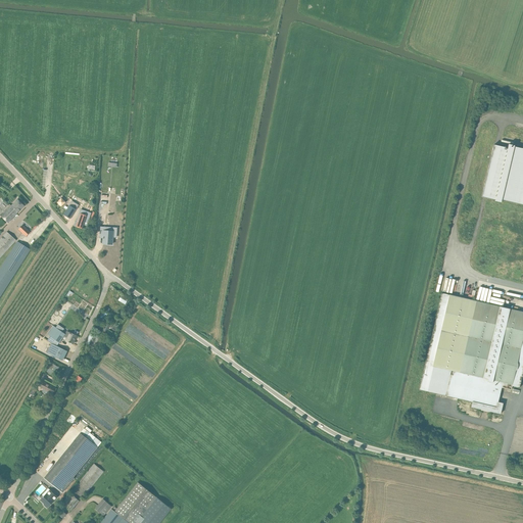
[(495,200),(495,201),(501,202),(502,199),(522,204),(522,148),(514,146),(514,145),(509,144),(508,148),(493,144),(481,197),(495,200)]
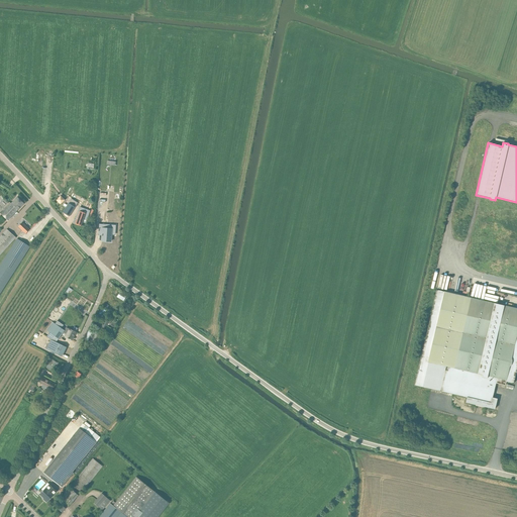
[(61,196),(56,200),(61,205),(65,200),(61,196)]
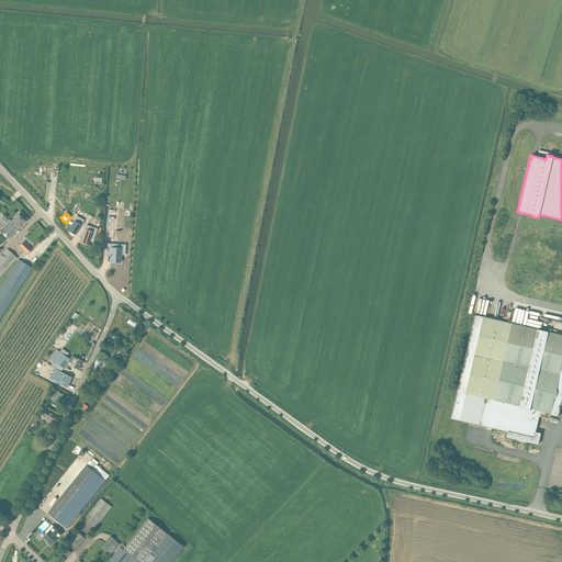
[(11,220),(0,229),(0,231),(9,239),(25,222),(18,214),(12,221),(11,220)]
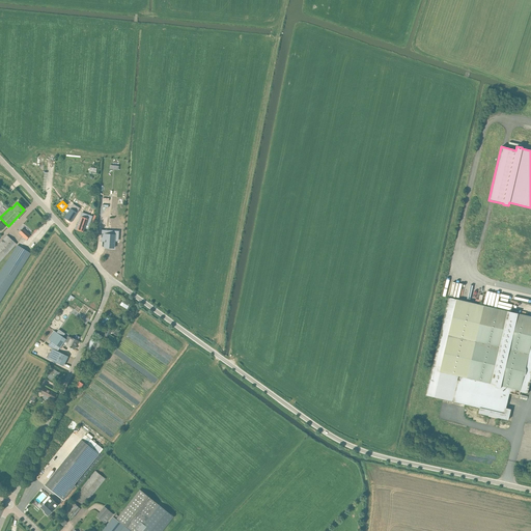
[(72,222),(77,213),(70,208),(64,218),(72,222)]
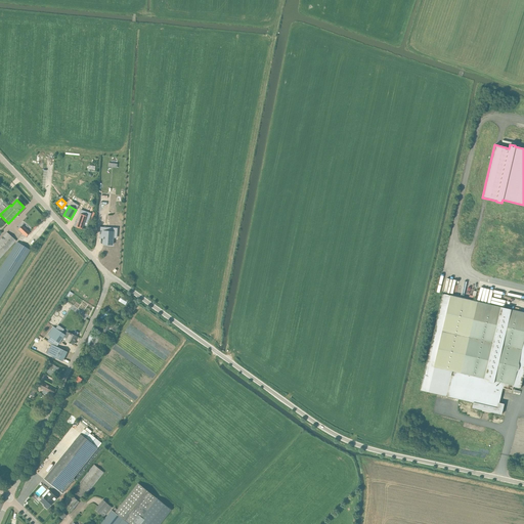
[(75,222),(74,226),(83,229),(87,216),(83,215),(80,214),(77,222),(75,222)]
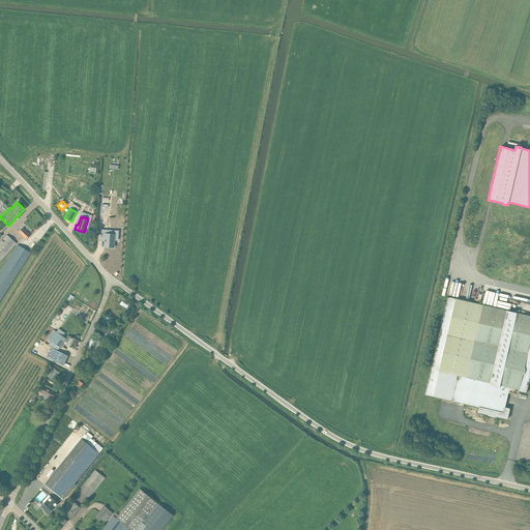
[(23,228),(19,233),(26,239),(30,235),(23,228)]
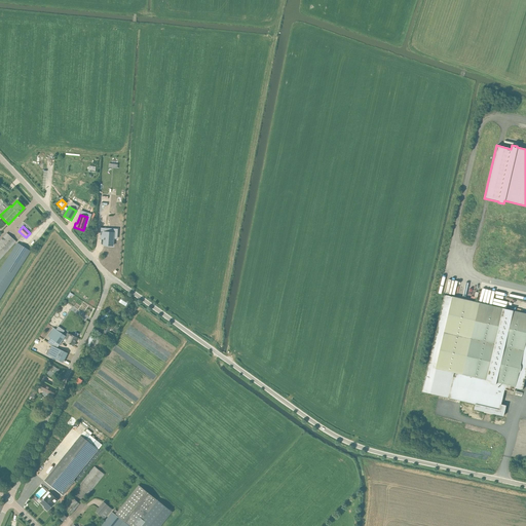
[(107,227),(101,227),(101,233),(104,233),(104,245),(112,246),(113,232),(107,232),(107,227)]
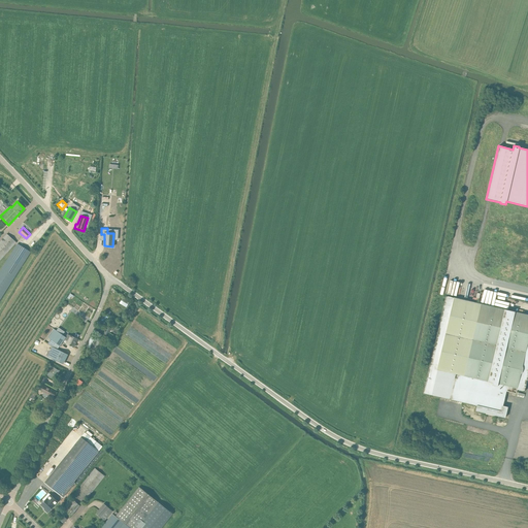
[(6,233),(0,240),(0,260),(17,242),(6,233)]
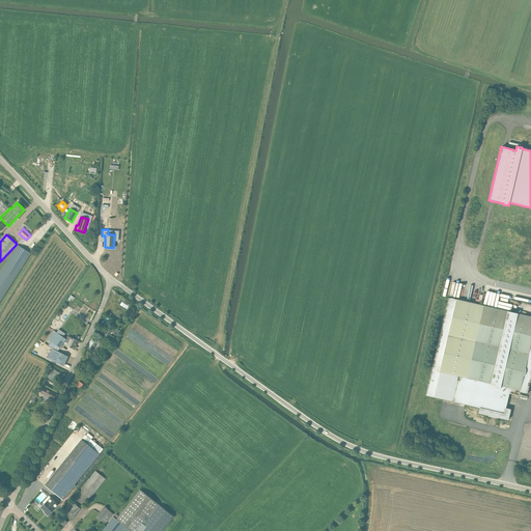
[(18,245),(0,271),(0,301),(31,253),(18,245)]
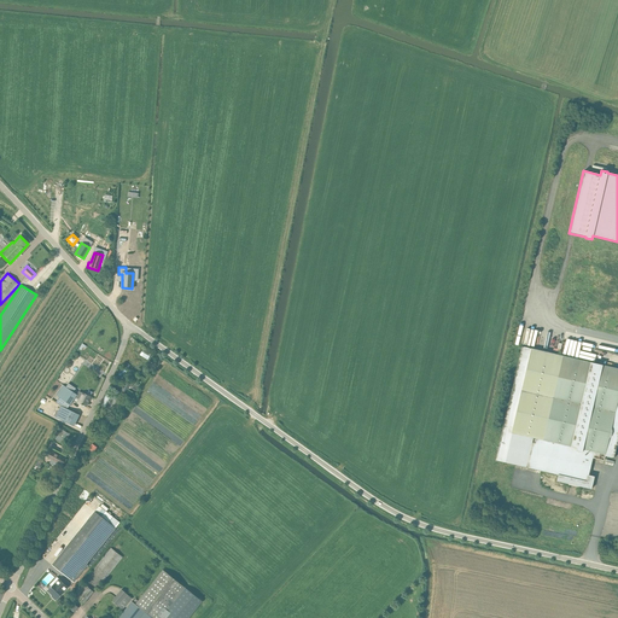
[(613,459),(617,437),(617,368),(522,347),(495,460),(558,476),(557,482),(590,489),(594,477),(588,476),(592,458),(604,460),(604,456),(613,459)]
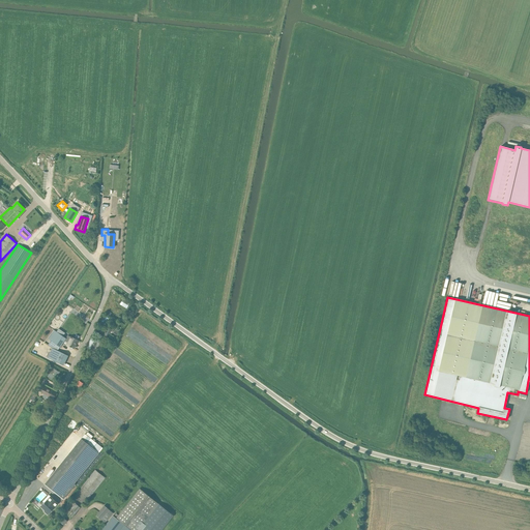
[(123,299),(119,304),(127,308),(130,303),(123,299)]
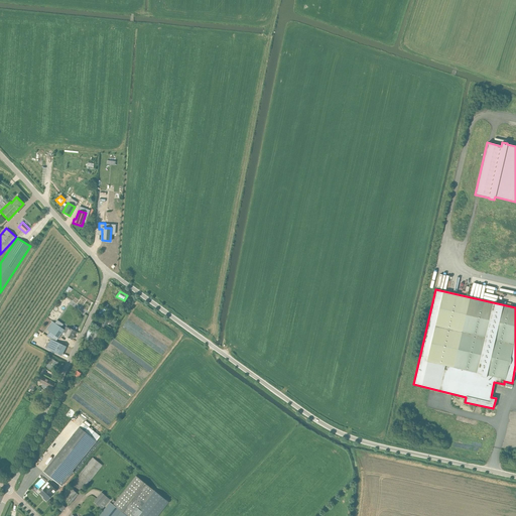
[(105,318),(100,328),(105,330),(106,330),(107,327),(109,328),(111,321),(112,319),(107,317),(106,319),(105,318)]
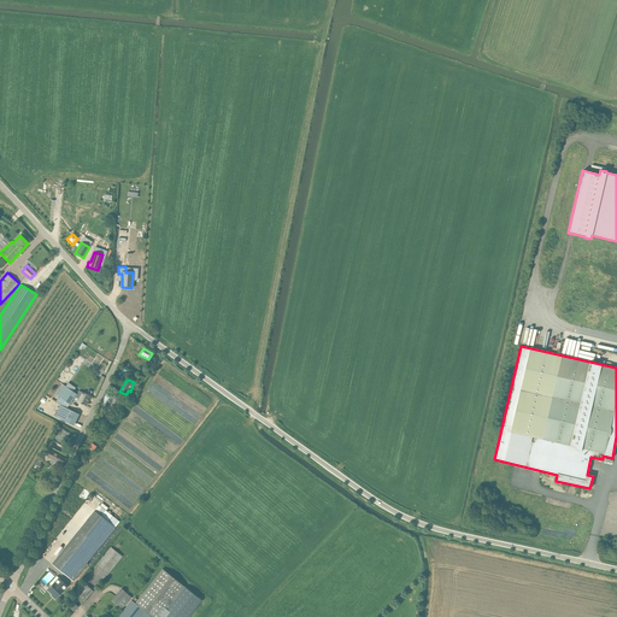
[(74,425),(78,415),(66,409),(77,394),(63,385),(56,394),(59,397),(56,401),(60,405),(56,416),(74,425)]
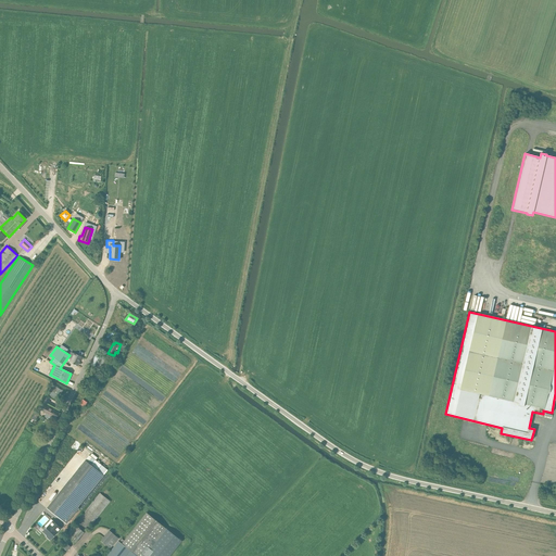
[(77,366),(81,357),(71,352),(70,354),(70,355),(68,357),(72,358),(70,362),(73,364),(73,365),(75,366),(76,366),(76,365),(77,366)]
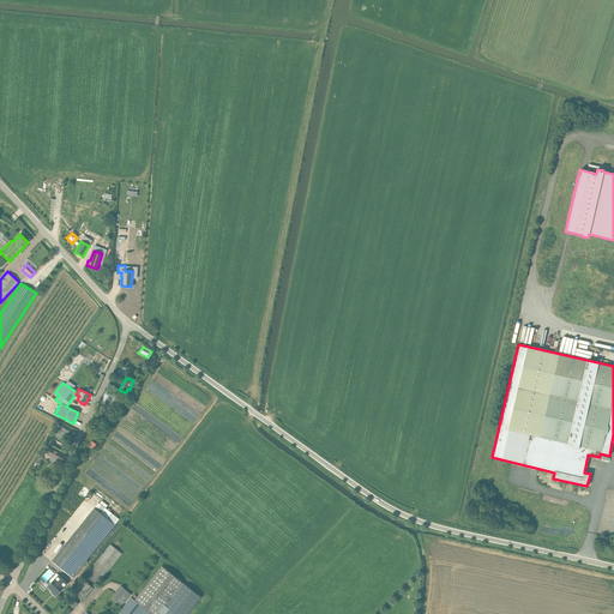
[(110,409),(116,396),(106,391),(100,404),(110,409)]
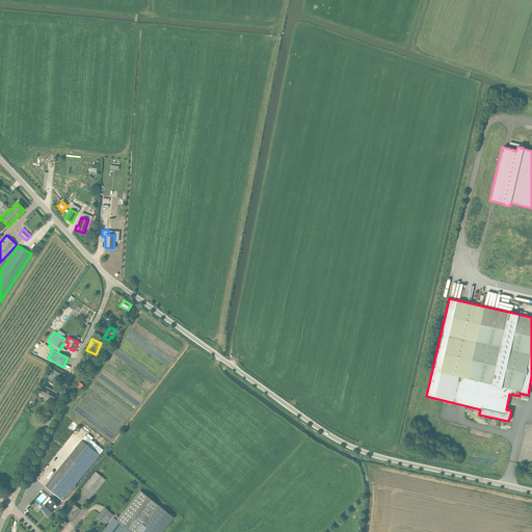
[(47,378),(55,383),(60,374),(52,369),(47,378)]
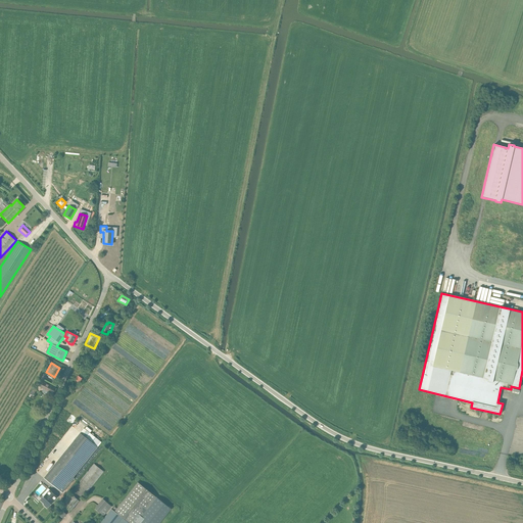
[(52,394),(55,388),(43,382),(40,387),(46,390),(45,393),(50,396),(51,393),(52,394)]
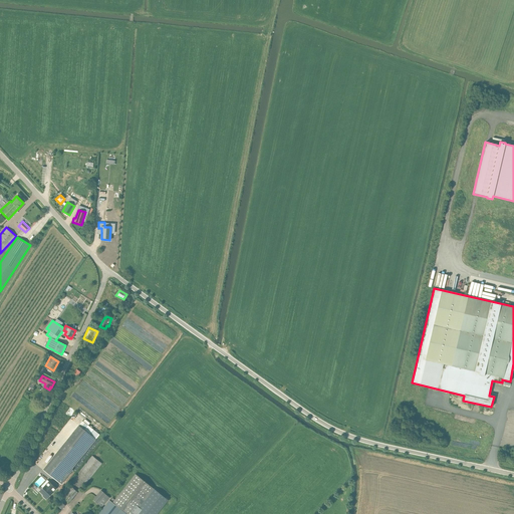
[(82,421),(70,436),(67,440),(66,440),(54,456),(43,470),(61,485),(73,470),(72,469),(84,454),(99,435),(88,426),(90,423),(85,419),(83,422),(82,421)]
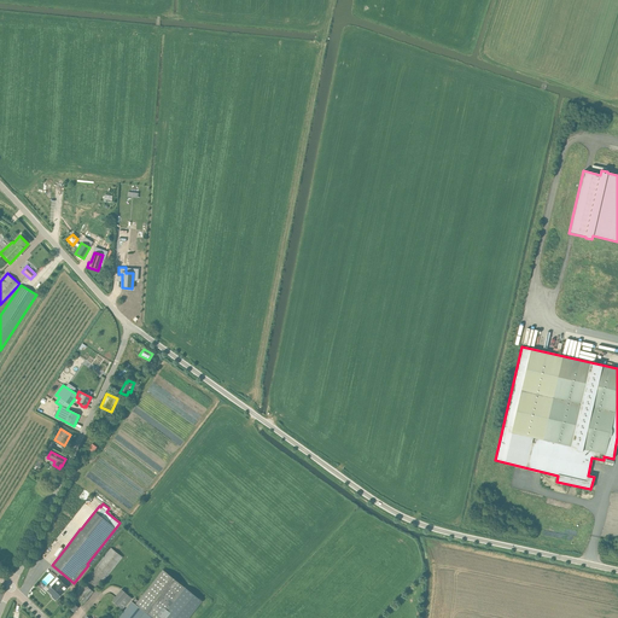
[(111,547),(86,579),(98,589),(123,557),(111,547)]
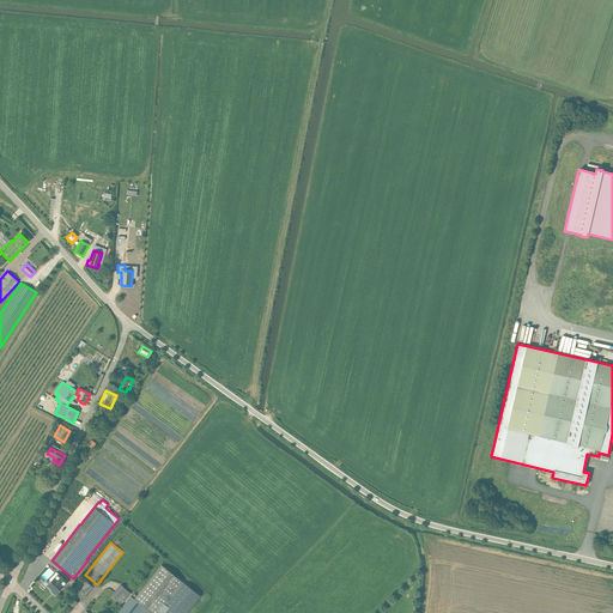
[(187,612),(200,596),(161,565),(134,599),(131,596),(116,612),(187,612)]
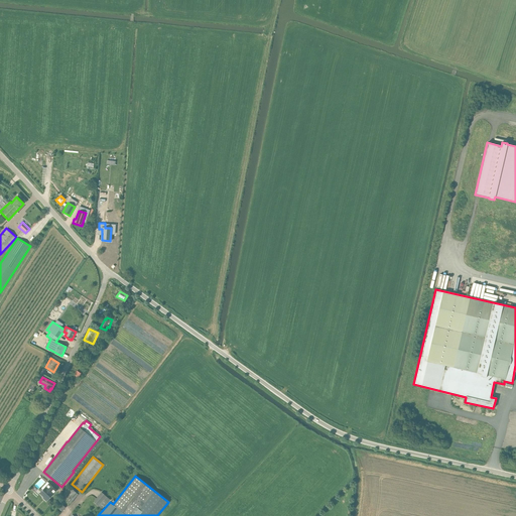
[(46,486),(39,493),(46,500),(56,490),(47,482),(45,484),(46,486)]
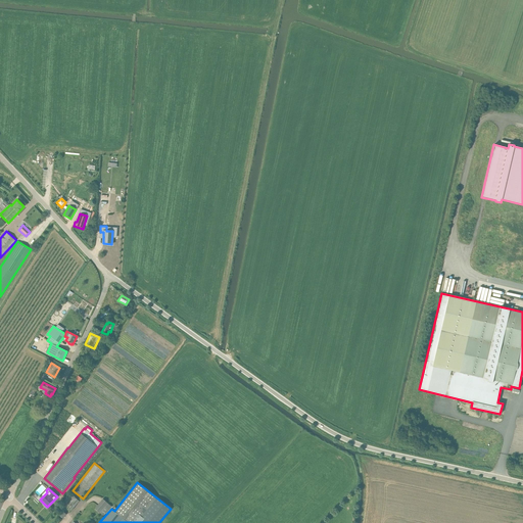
[(70,493),(62,504),(70,511),(79,501),(70,493)]
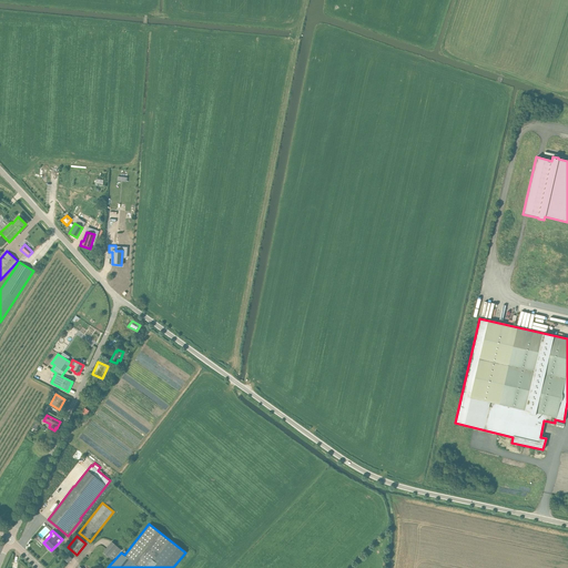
[(112,560),(121,550),(112,541),(103,553),(112,560)]
